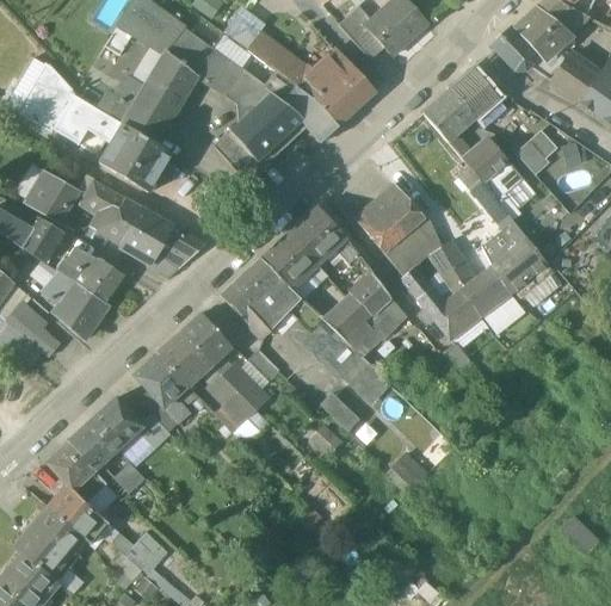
[(150,1),(148,0),(131,0),(124,12),(139,20),(150,1)]
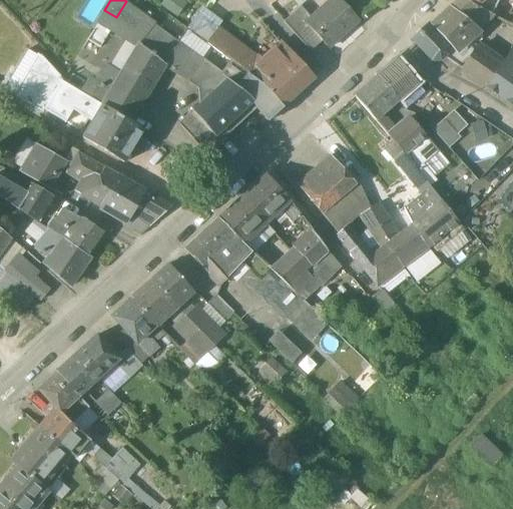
[(330,0),(313,17),(308,22),(324,38),(331,45),(359,19),(341,0),(330,0)]
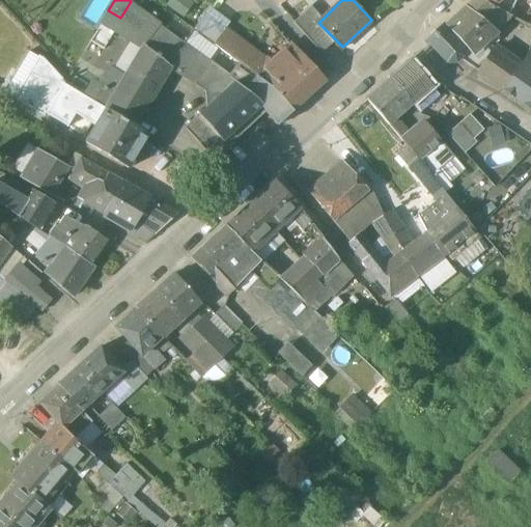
[(472,0),(446,23),(465,43),(472,50),(483,42),(483,40),(498,27),(510,14),(508,11),(493,4),(487,0),(472,0)]
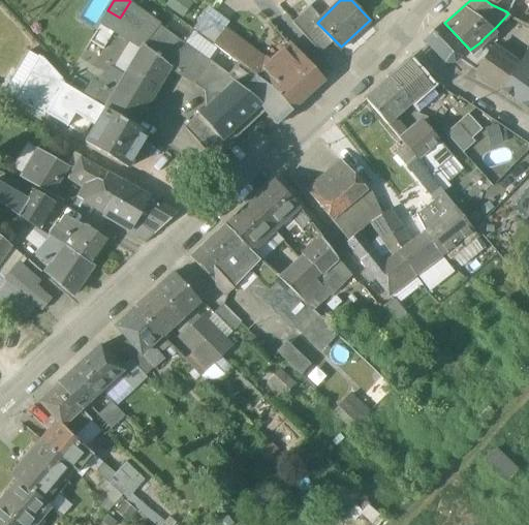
[(512,4),(507,0),(495,0),(491,4),(506,11),(512,4)]
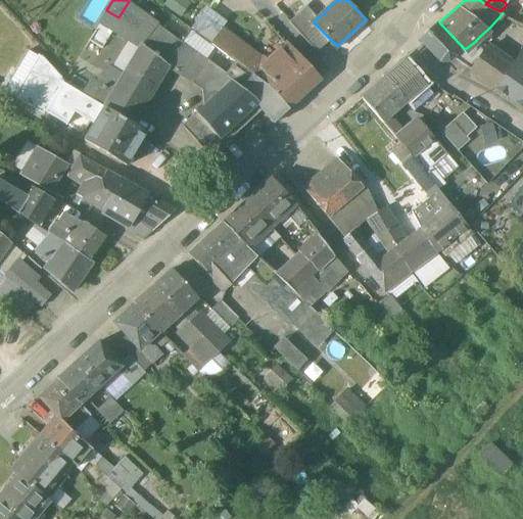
[(319,17),(305,4),(288,19),(318,51),(330,39),(314,22),(319,17)]
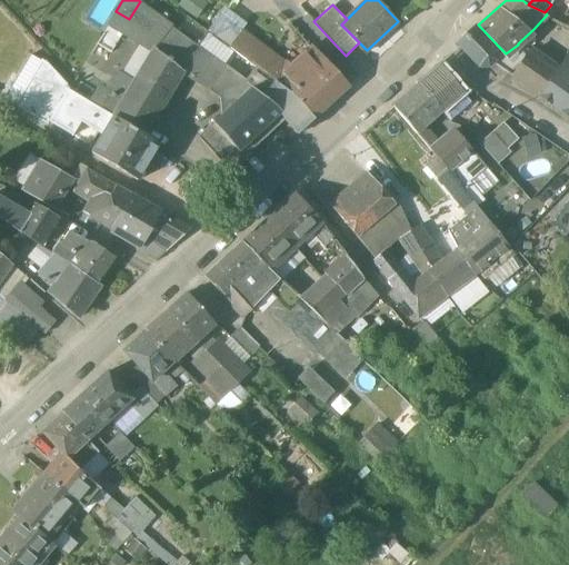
[(129,19),(116,11),(109,21),(123,29),(129,19)]
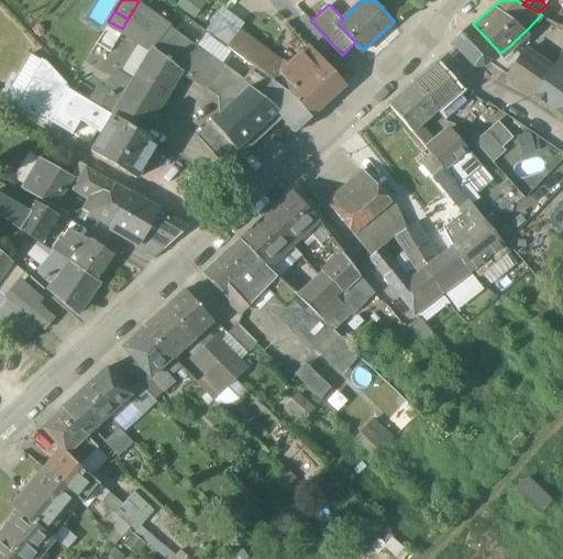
[(122,29),(108,21),(96,40),(110,48),(122,29)]
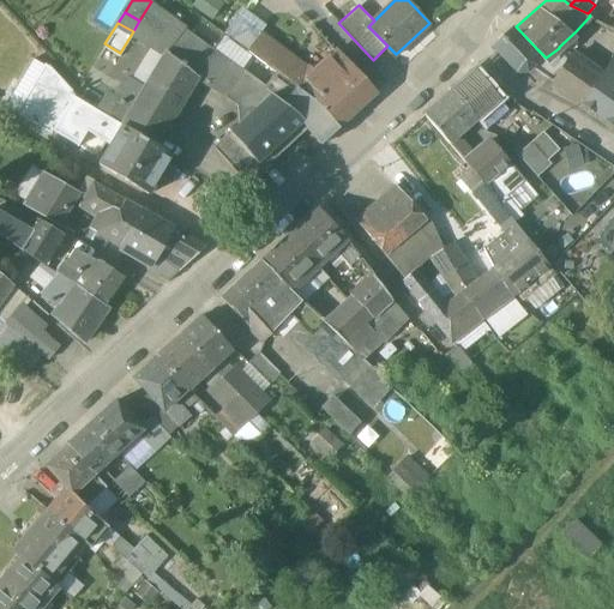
[(215,47),(185,25),(167,49),(176,56),(178,55),(187,62),(185,64),(197,73),(215,47)]
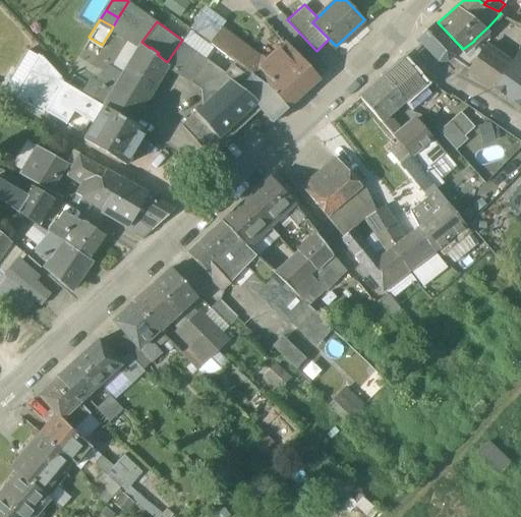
[(455,43),(433,21),(417,37),(439,59),(448,58),(451,55),(454,52),(455,43)]
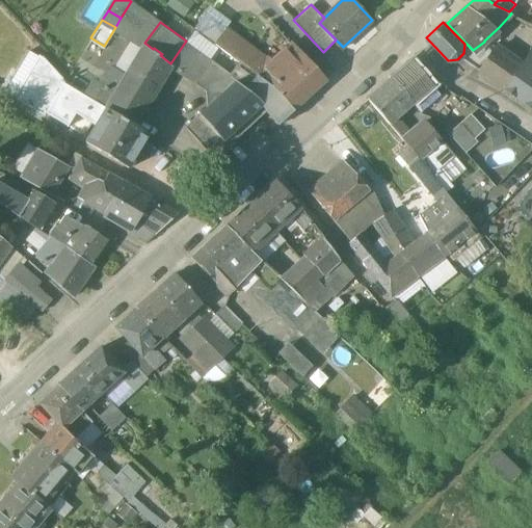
[(221,31),(211,25),(205,34),(214,42),(221,31)]
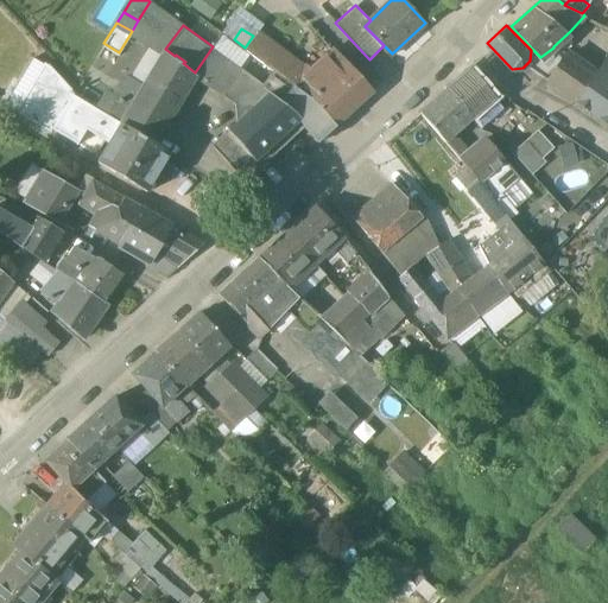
[(279,49),(257,31),(253,36),(245,48),(270,65),(279,49)]
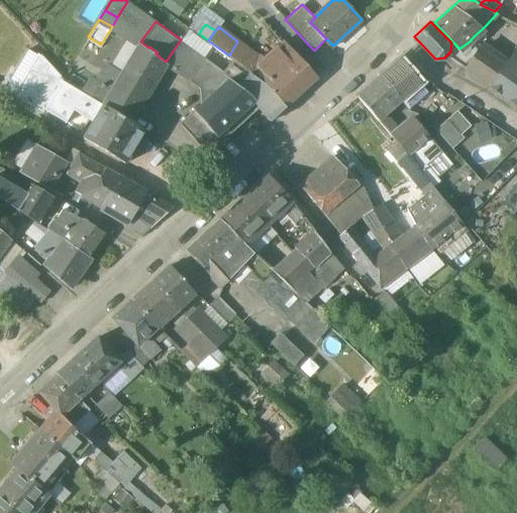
[(101,44),(88,36),(82,46),(95,55),(101,44)]
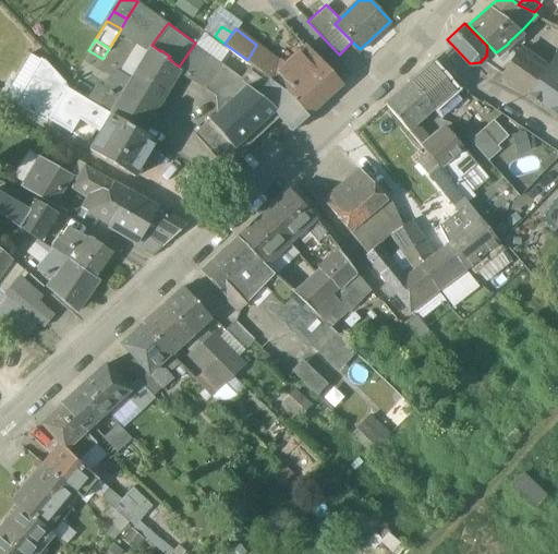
[(221,61),(195,43),(179,67),(179,69),(205,85),(221,61)]
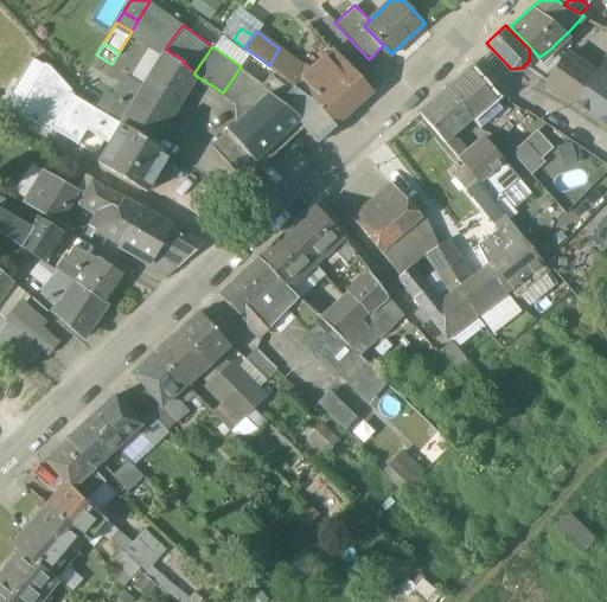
[(311,66),(292,82),(312,97),(331,116),(334,120),(371,87),(336,47),(311,66)]
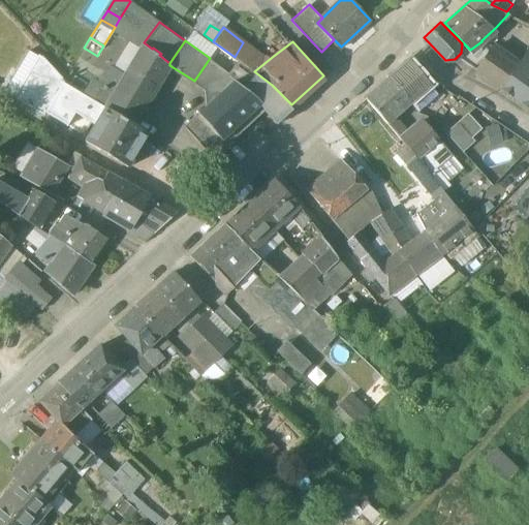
[(481,41),(470,50),(463,42),(462,43),(461,53),(458,56),(474,67),(489,47),(481,41)]
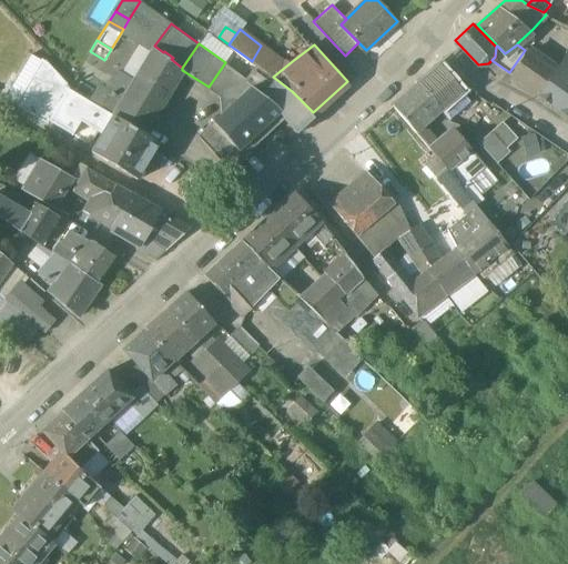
[(130,86),(130,87),(160,103),(182,70),(182,68),(171,59),(173,58),(164,51),(163,52),(154,46),(134,79),(130,86)]
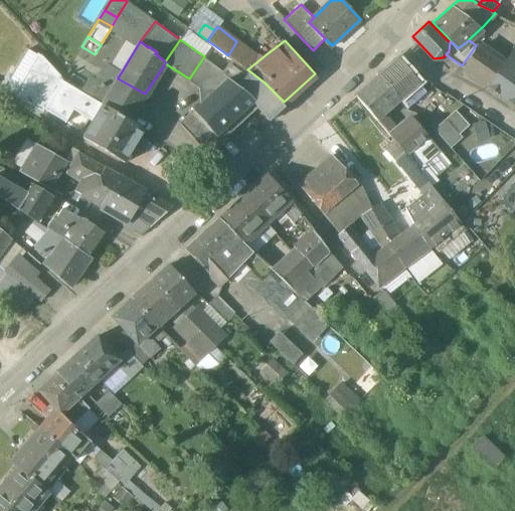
[(253,58),(244,51),(246,48),(236,41),(228,55),(232,57),(247,69),(264,56),(258,52),(253,58)]
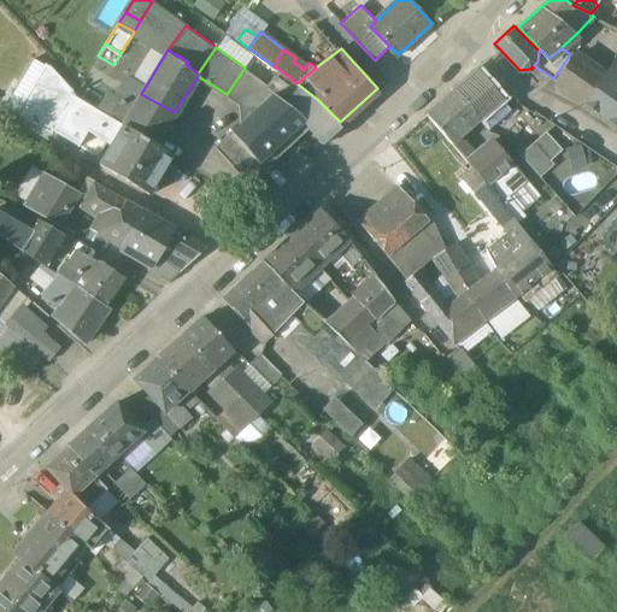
[(604,76),(574,51),(570,54),(553,78),(586,101),(604,76)]
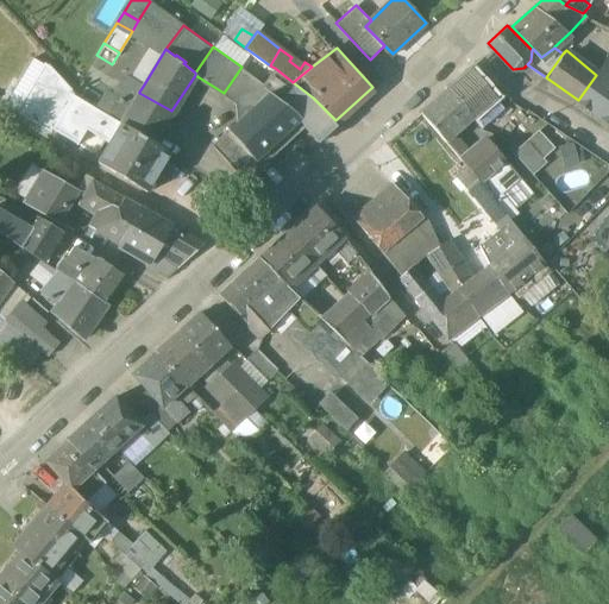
[(608,56),(596,75),(578,100),(608,120),(608,56)]
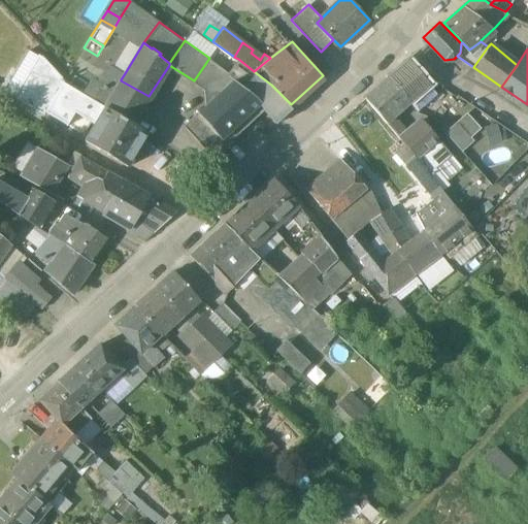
[(44,56),(29,82),(23,78),(13,95),(39,109),(41,107),(45,109),(63,80),(64,78),(44,56)]
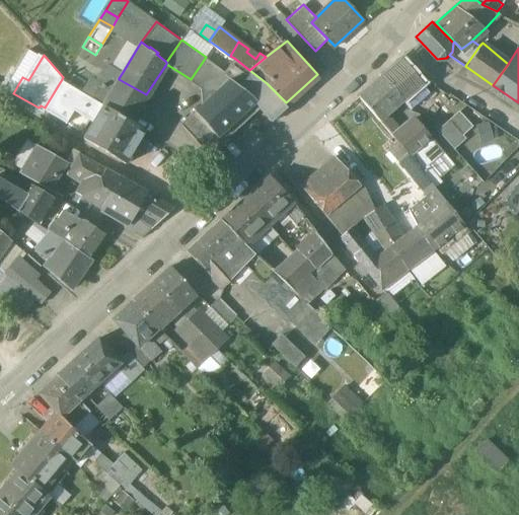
[(206,57),(191,79),(202,87),(216,65),(206,57)]
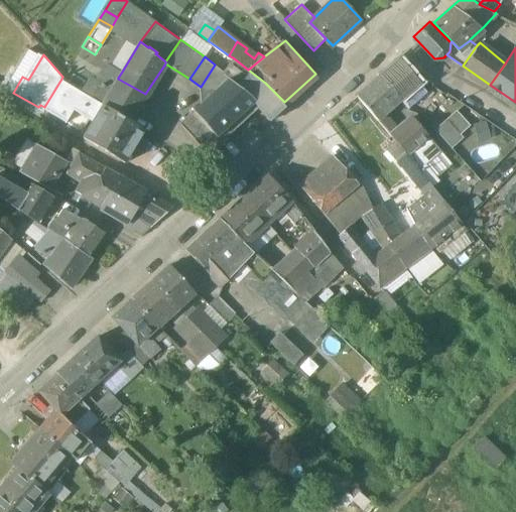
[(248,70),(233,57),(223,71),(215,65),(201,87),(202,102),(180,121),(201,143),(206,137),(214,146),(248,115),(244,110),(254,101),(265,114),(281,99),(265,83),(248,70)]
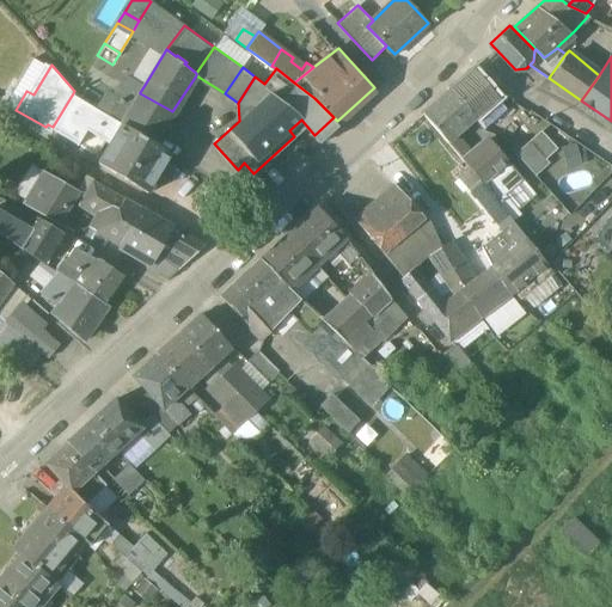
[(499,96),(475,68),(451,87),(476,116),(499,97),(499,96)]
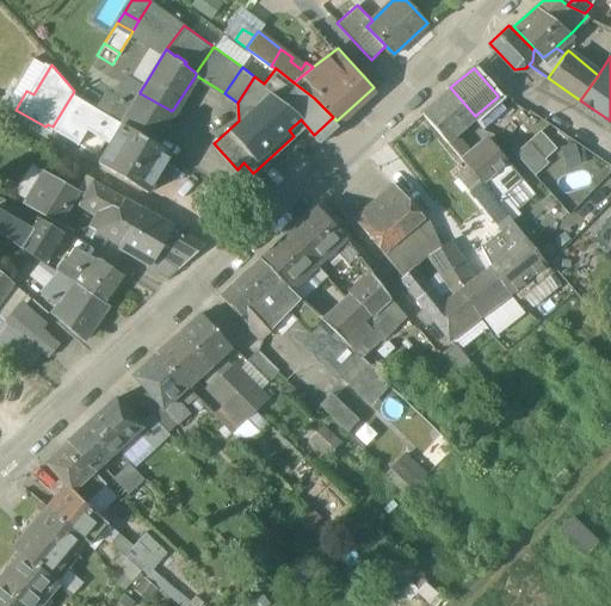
[(144,85),(128,74),(123,81),(140,92),(144,85)]
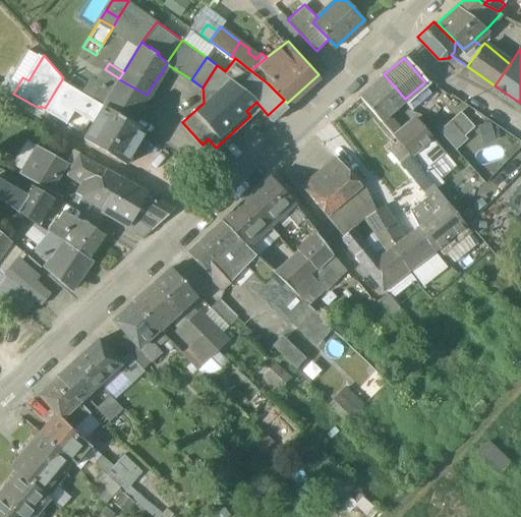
[(119,78),(105,69),(98,80),(97,81),(104,87),(105,84),(113,90),(119,79),(119,78)]
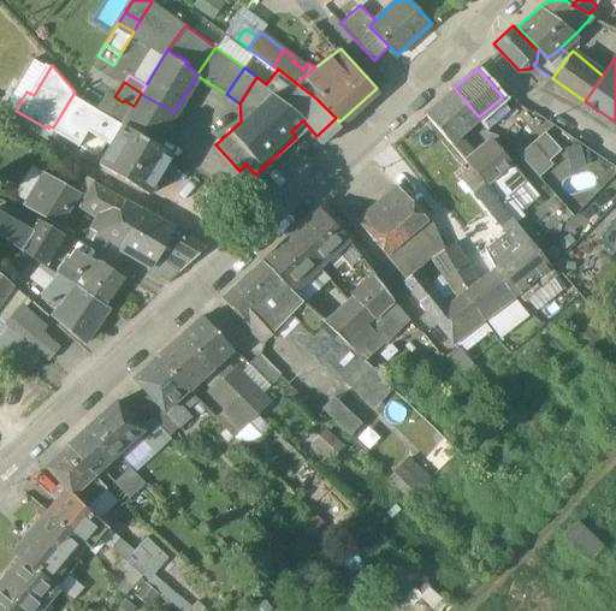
[(479,117),(454,88),(426,112),(451,141),(458,134),(479,117)]
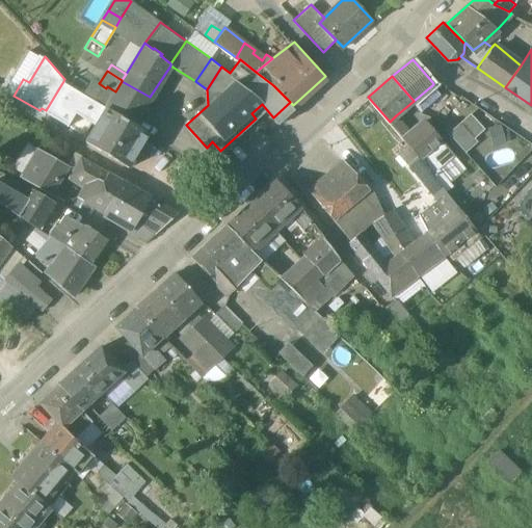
[(106,88),(99,83),(100,82),(95,79),(85,94),(95,99),(106,106),(115,91),(107,86),(106,88)]
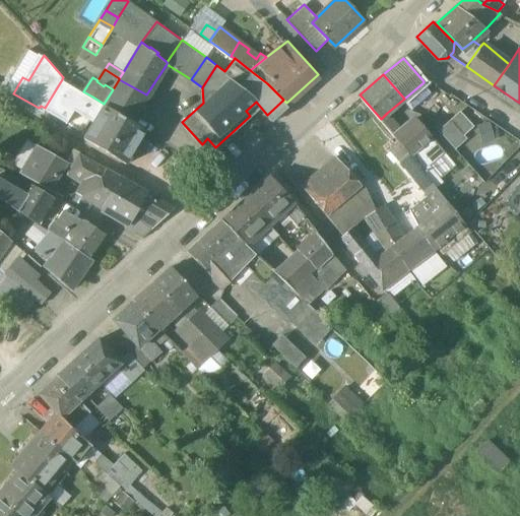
[(92,97),(62,79),(45,108),(66,121),(74,109),(82,114),(92,97)]
